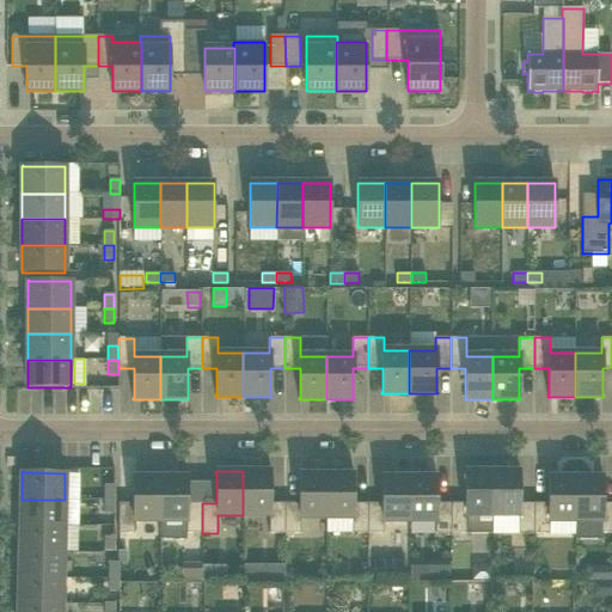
[(243,471),(243,515),(269,515),(269,533),(285,533),(285,503),(270,503),(270,473),(271,473),(271,471),(243,471)]
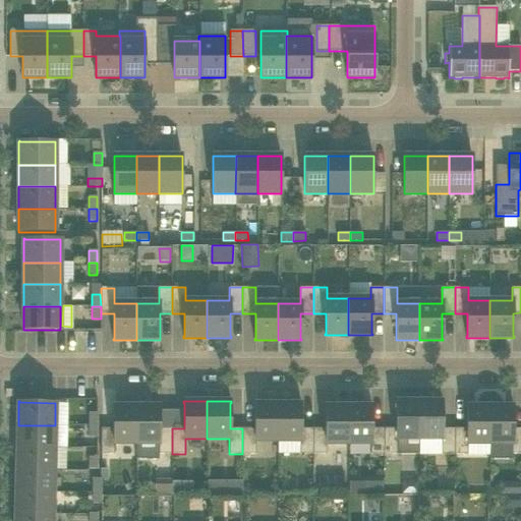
[(384,428),(384,454),(397,454),(419,454),(419,439),(419,401),(396,401),(396,403),(396,428),(384,428)]
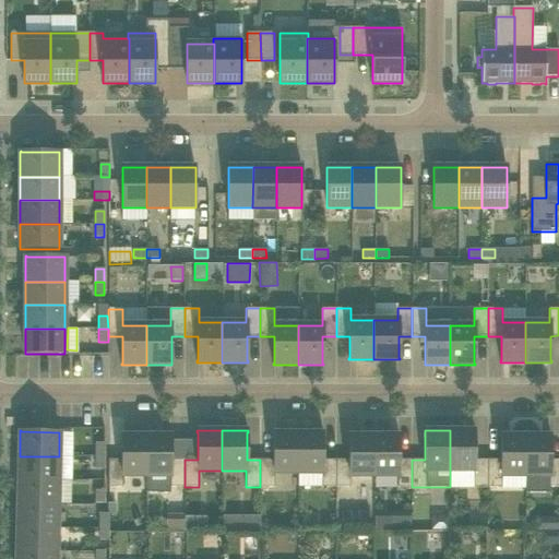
[(450,430),(450,471),(474,471),(474,487),(488,487),(488,460),(474,460),(474,432),(475,432),(475,430),(450,430)]
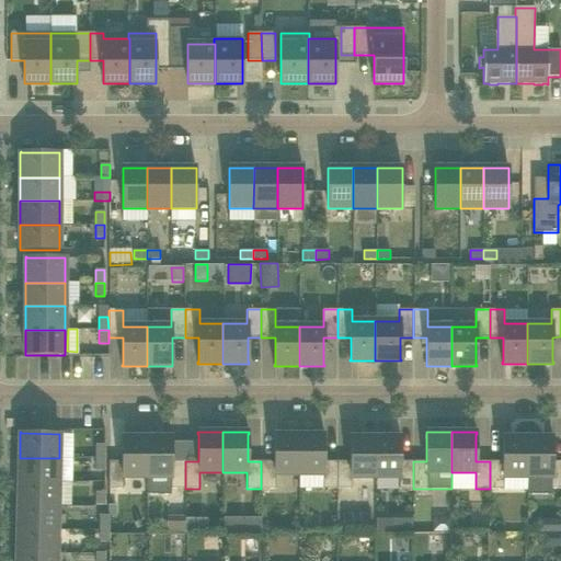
[(261,461),(261,489),(275,489),(275,474),(299,474),(299,435),(274,435),(274,436),(275,436),(275,461),(261,461)]
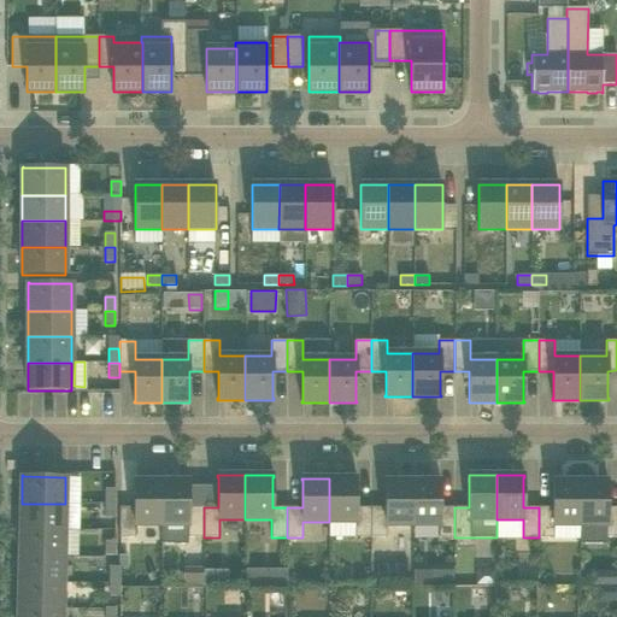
[(329,479),(329,522),(354,522),(356,538),(371,538),(371,507),(356,507),(356,480),(357,480),(357,479),(329,479)]
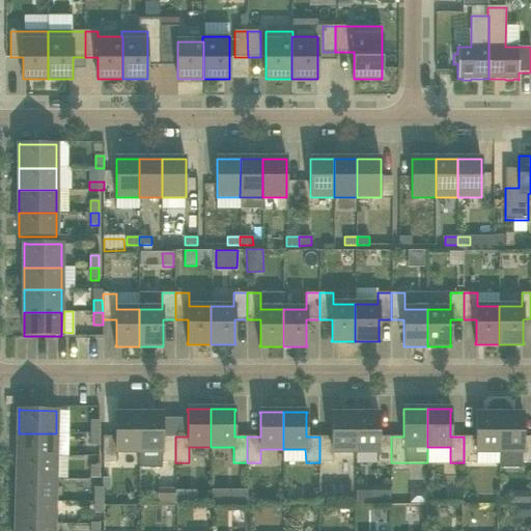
[(103,463),(116,463),(116,452),(139,452),(139,414),(115,414),(115,415),(115,437),(103,437),(103,463)]
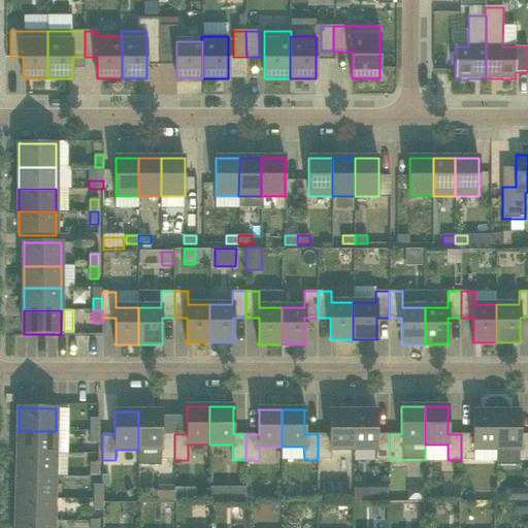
[(138,411),(138,450),(161,450),(161,460),(174,460),(174,434),(161,434),(161,414),(162,414),(162,411),(138,411)]
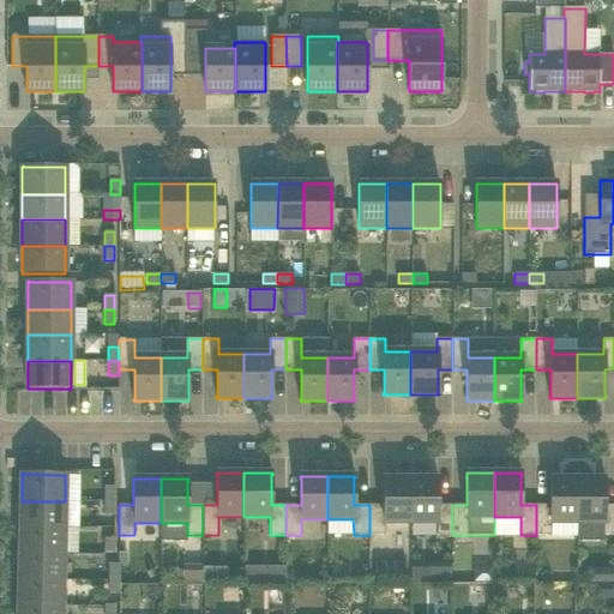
[(369,505),(369,535),(385,535),(385,523),(410,523),(410,479),(383,479),(383,481),(384,481),(384,505),(369,505)]
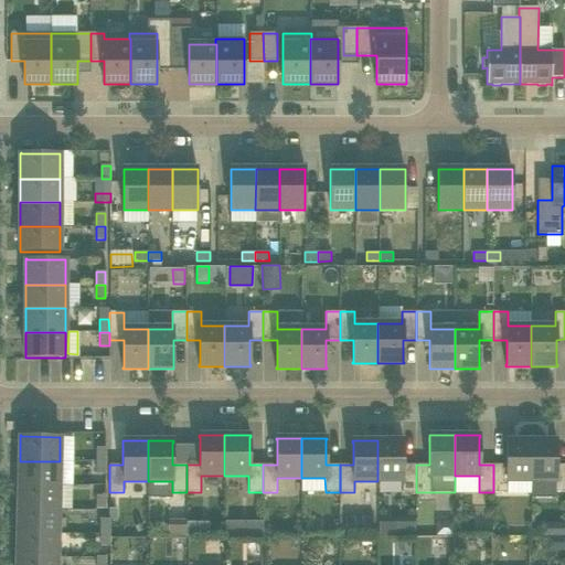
[(377,440),(377,481),(402,481),(402,492),(416,492),(416,465),(403,465),(403,441),(404,441),(404,440),(377,440)]
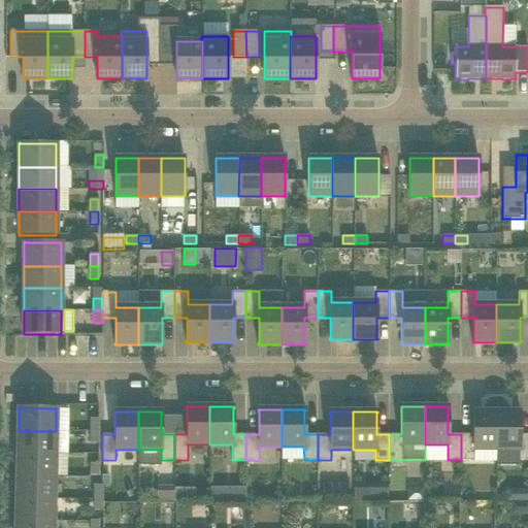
[(461,434),(461,460),(474,460),(474,450),(496,450),(496,411),(472,411),(472,414),(473,414),(473,434),(461,434)]
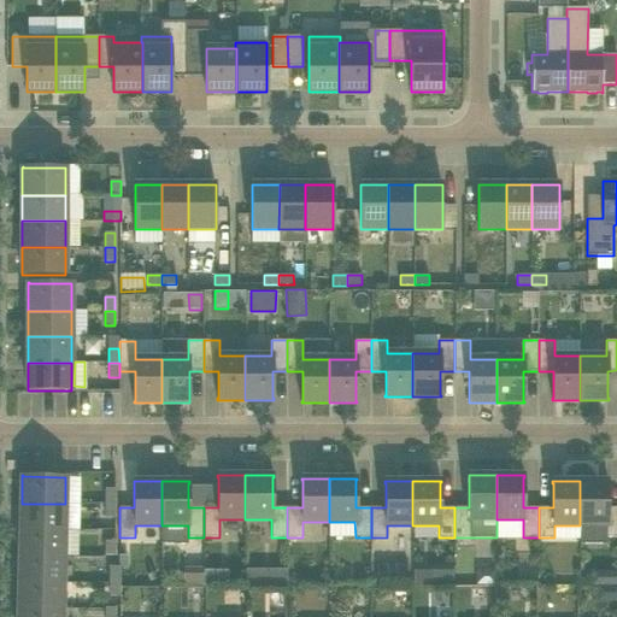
[(580,481),(580,526),(580,545),(606,545),(606,538),(616,538),(616,506),(607,507),(607,483),(609,482),(609,481),(580,481)]
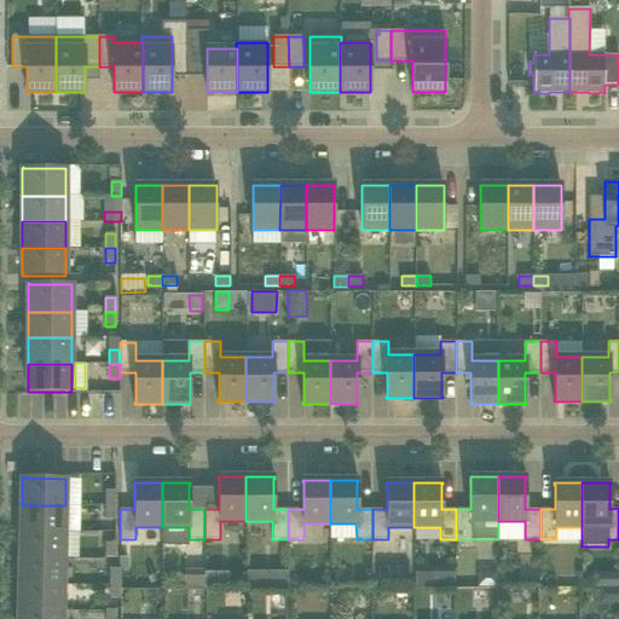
[(116,505),(116,491),(106,491),(105,505),(116,505)]
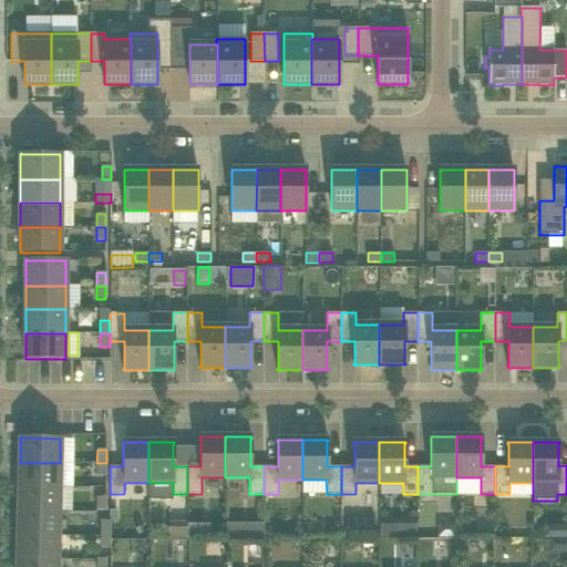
[(60,463),(20,463),(19,486),(59,487),(60,463)]
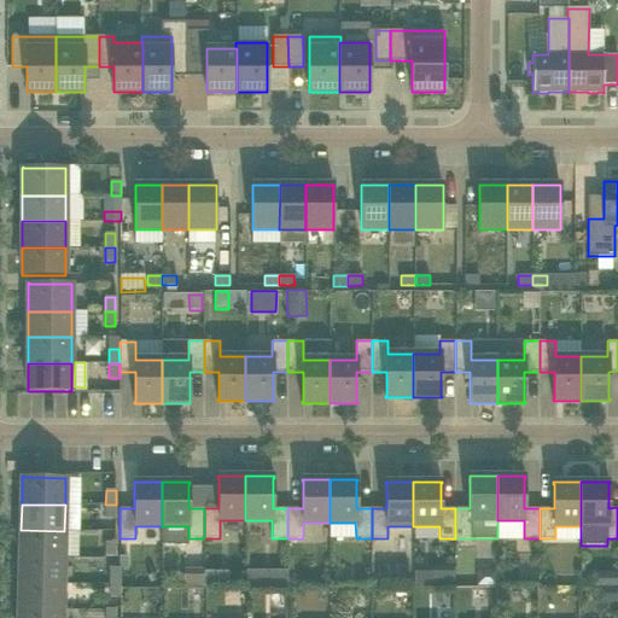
[(116,519),(116,505),(105,505),(105,519),(116,519)]
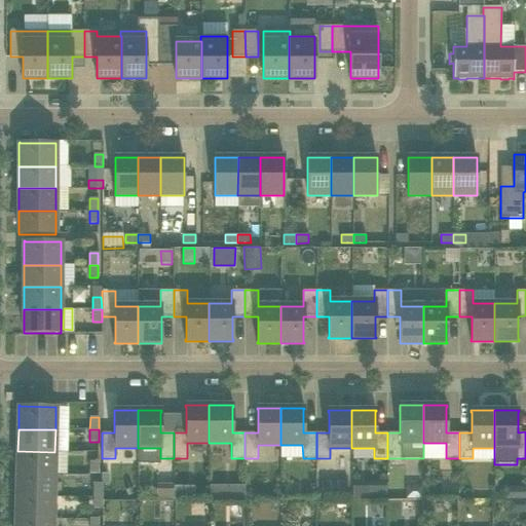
[(54,452),(17,451),(16,474),(54,475),(54,452)]
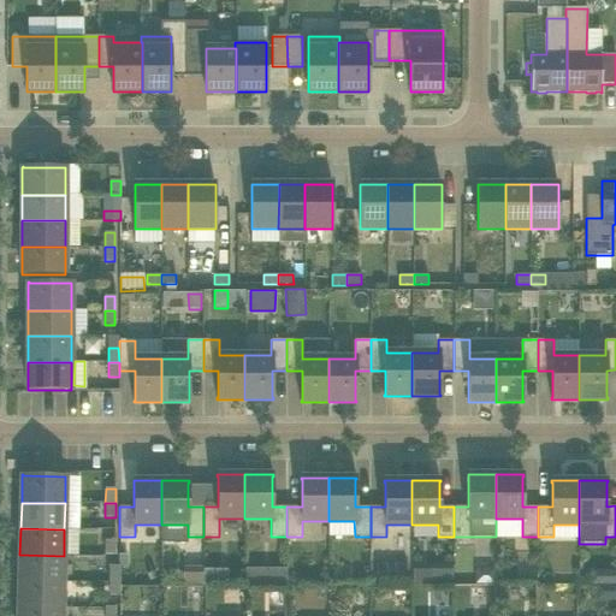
[(105,555),(116,555),(116,540),(105,540),(105,555)]
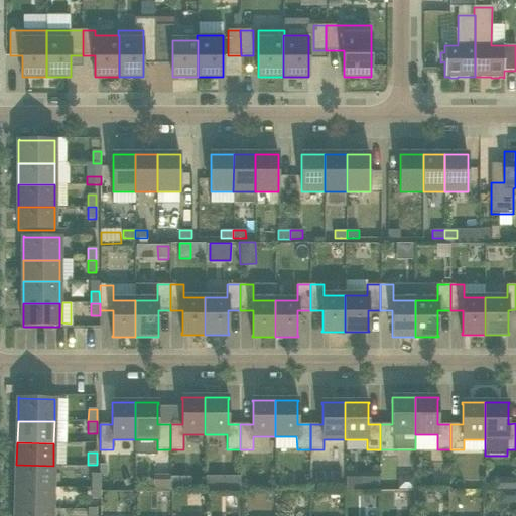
[(53,466),(16,465),(16,487),(52,487),(53,466)]
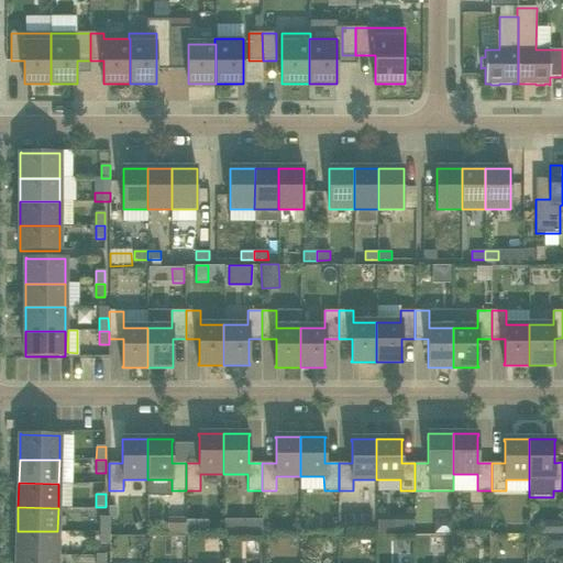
[(355,516),(344,516),(344,532),(355,532),(355,516)]
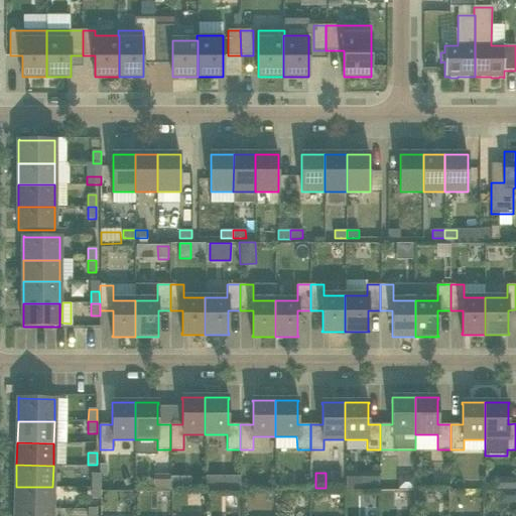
[(92,474),(92,487),(100,487),(100,474),(92,474)]
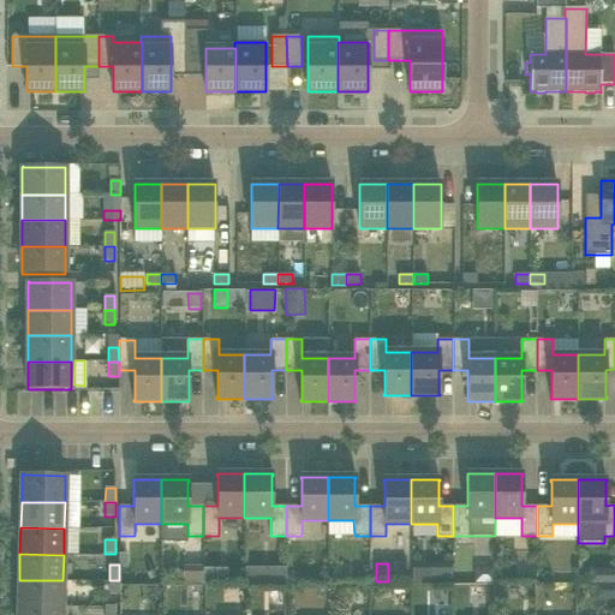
[(423,565),(413,565),(413,584),(423,584),(423,565)]
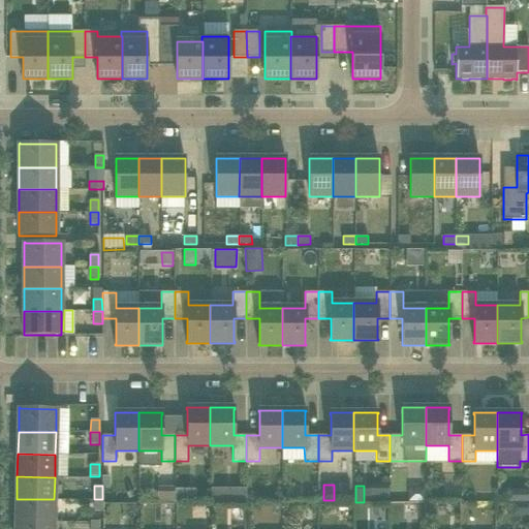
[(528,487),(509,489),(509,515),(528,512),(528,487)]
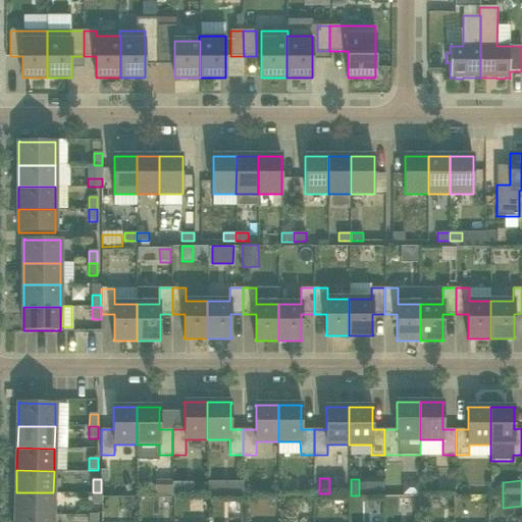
[(232,496),(243,497),(243,482),(232,482),(232,496)]
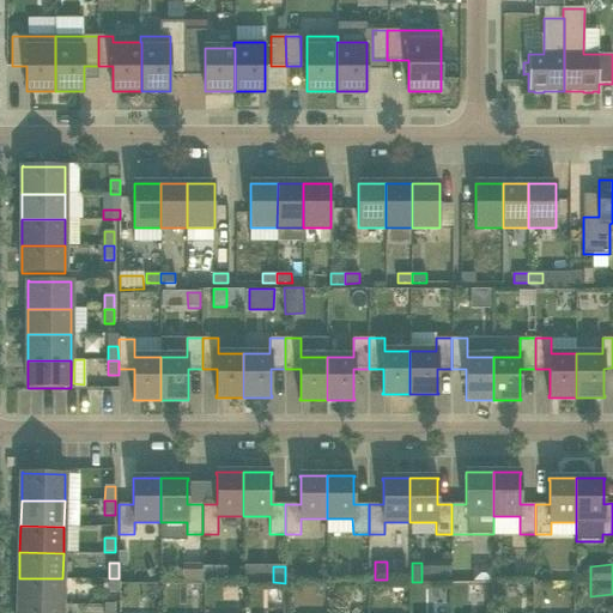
[(62,578),(19,578),(18,604),(62,605),(62,578)]
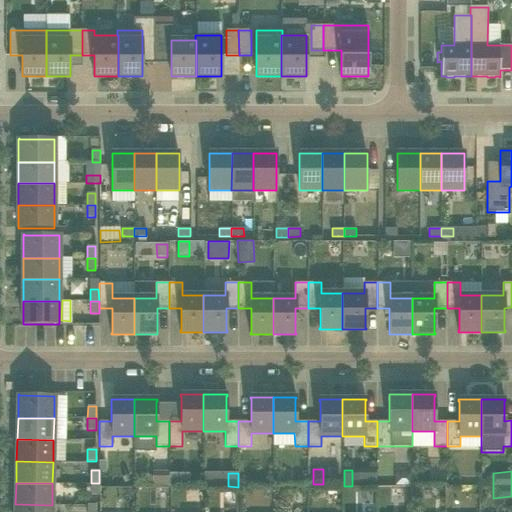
[(99,483),(91,483),(91,495),(99,495),(99,483)]
